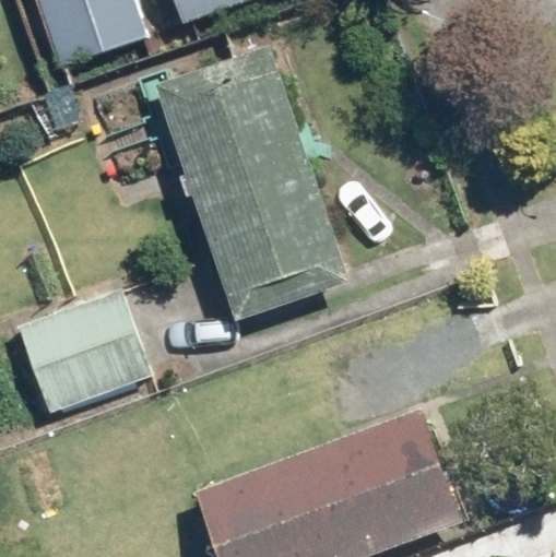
[(149,36),(135,0),(32,0),(55,68),(149,36)]
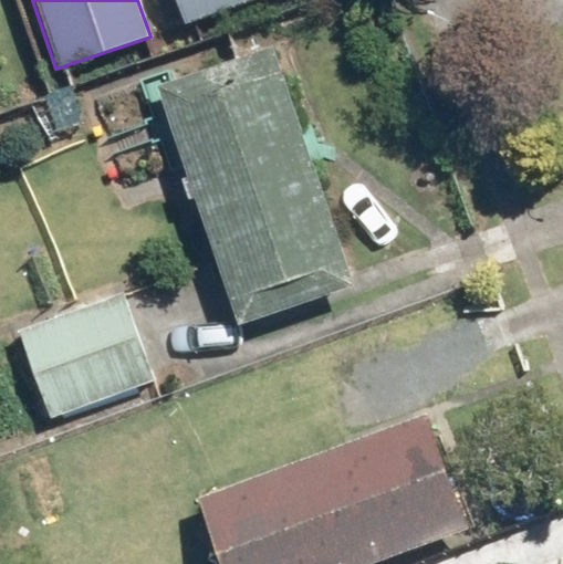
[(184,0),(191,21),(251,0),(184,0)]
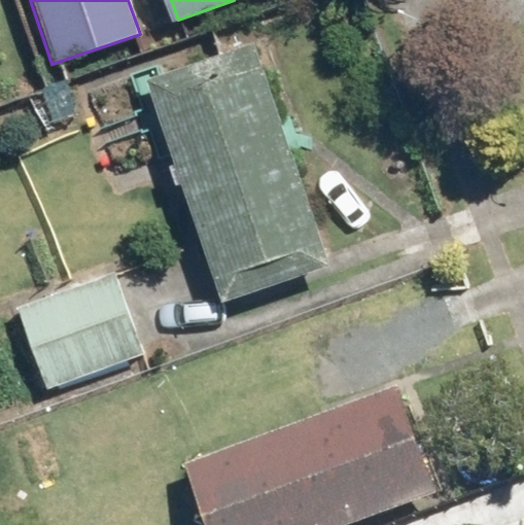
[(256,42),(145,79),(219,302),(330,265),(256,42)]
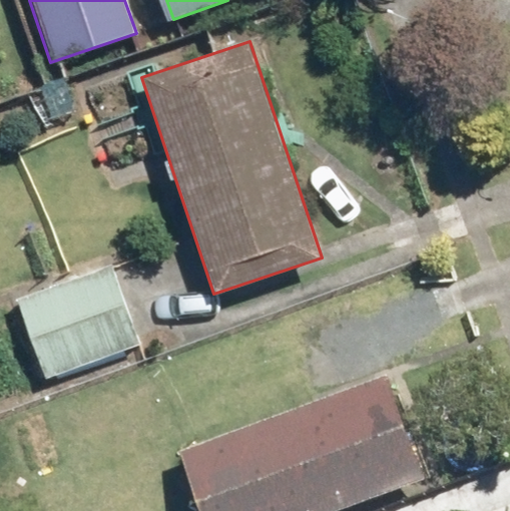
[(18,302),(45,380),(137,348),(110,270),(18,302)]
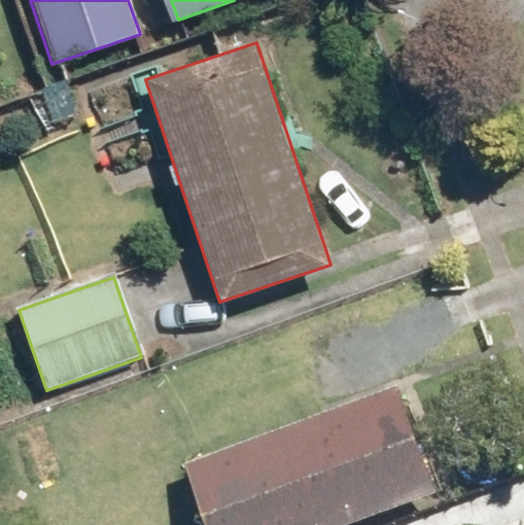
[(195,464),(217,524),(330,524),(421,492),(384,394),(195,464)]
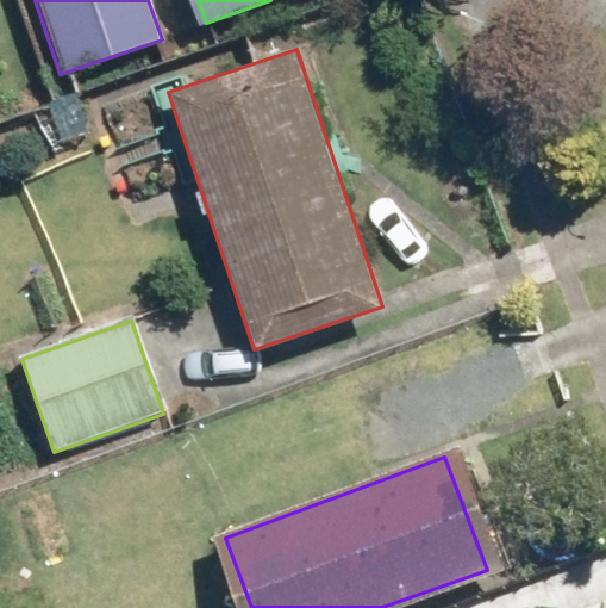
All buildings are outlined.
